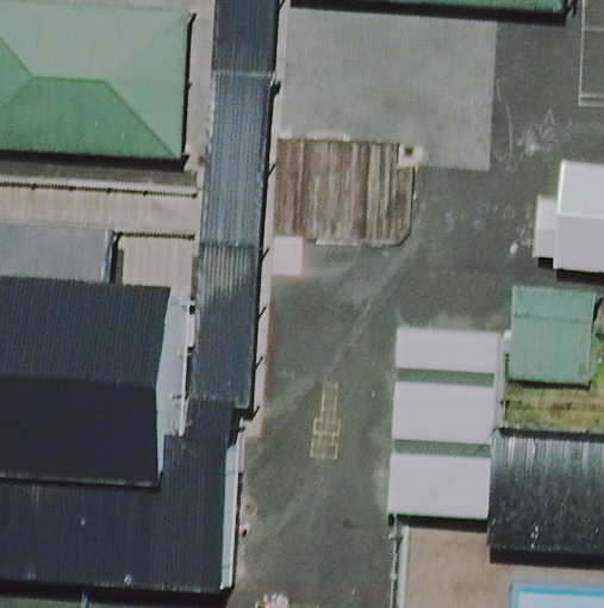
[(187,10),(20,0),(0,0),(0,147),(180,156),(187,10)]
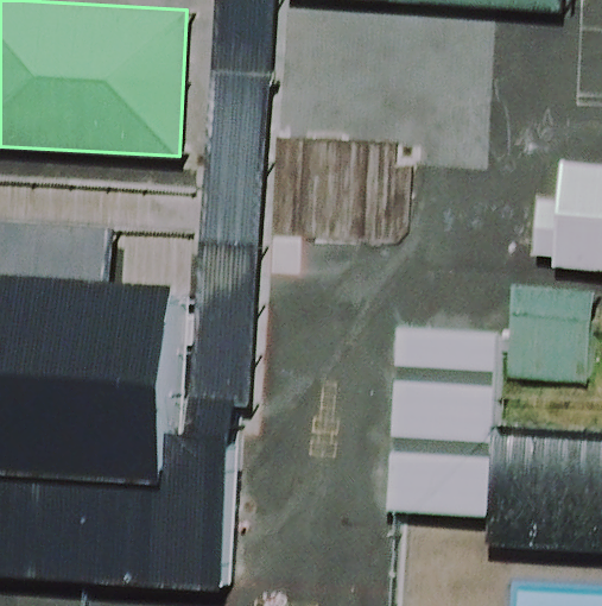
[(284,0),(284,1),(558,20),(559,0),(284,0)]
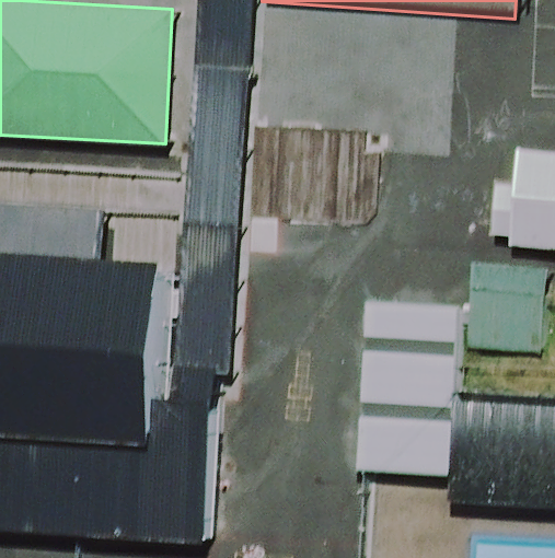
[(0,530),(200,544),(212,372),(165,369),(174,232),(106,228),(107,209),(0,201),(0,530)]
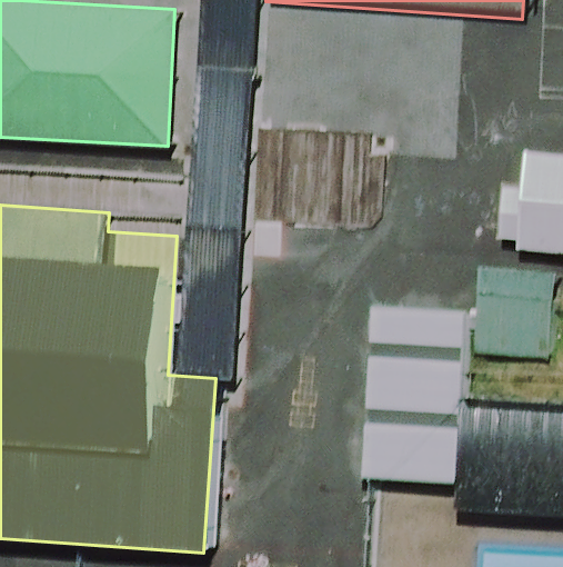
[(472,355),(544,359),(550,271),(476,267),(472,355)]
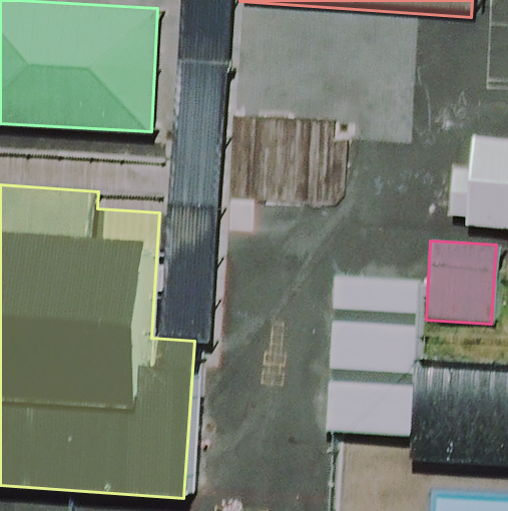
[(326,432),(409,437),(413,368),(418,281),(335,276),(326,432)]
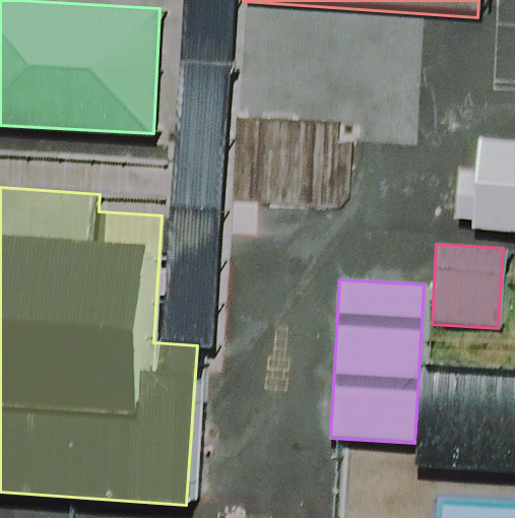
[(413,465),(514,471),(514,378),(419,373),(414,443),(413,465)]
